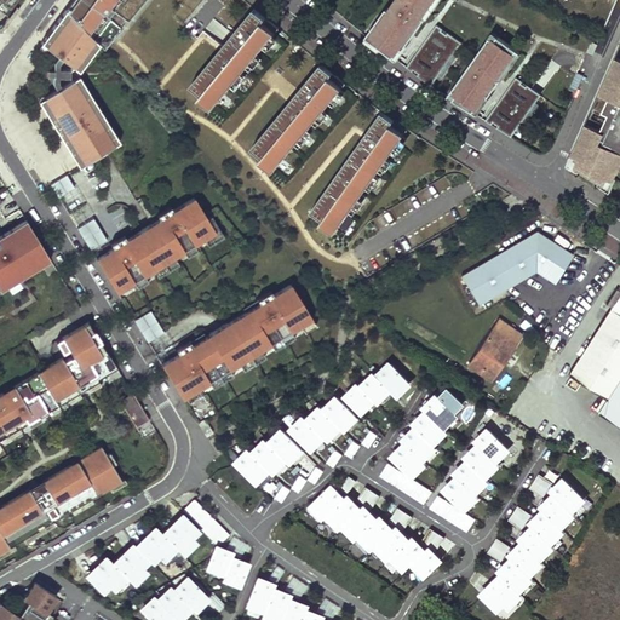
[(0,0),(0,10),(10,18),(23,0),(0,0)]
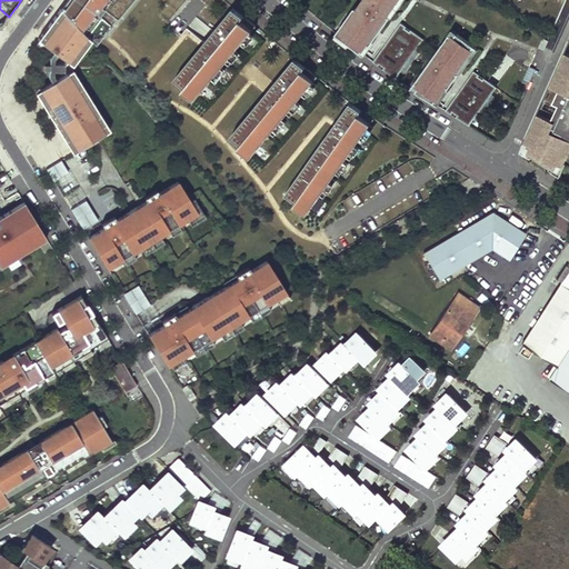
[(48,26),(53,29),(43,42),(68,62),(78,49),(82,52),(91,42),(97,47),(113,26),(110,23),(115,18),(118,20),(133,0),(69,0),(63,9),(61,8),(60,9),(48,26)]
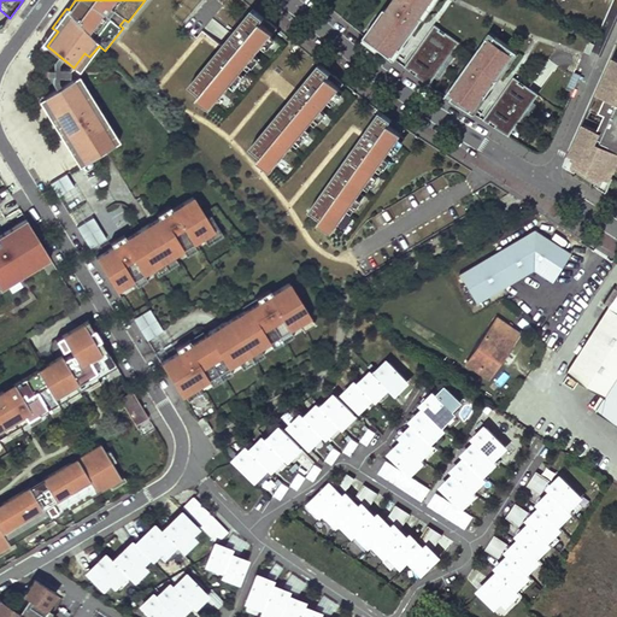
[(393,0),(387,10),(385,7),(364,36),(380,48),(386,41),(397,48),(409,31),(412,34),(424,17),(422,16),(432,0),(393,0)]
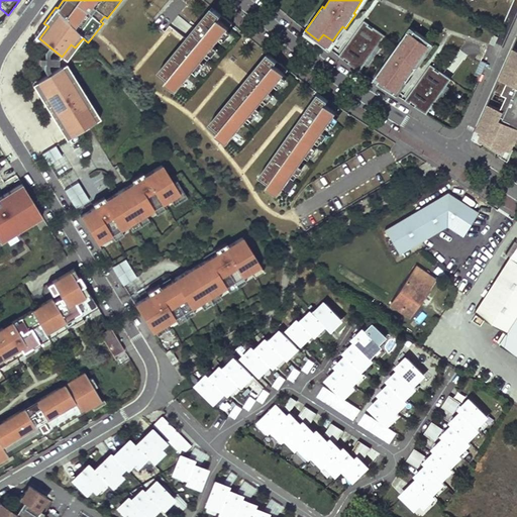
[(362,0),(353,13),(355,14),(366,0),(362,0)]
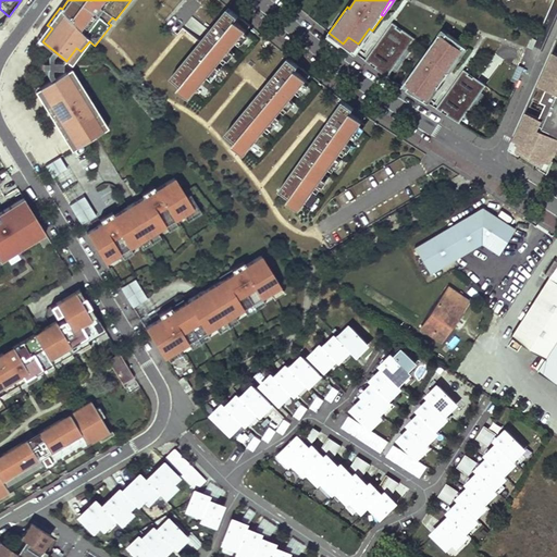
[(229,8),(225,11),(238,22),(242,19),(229,8)]
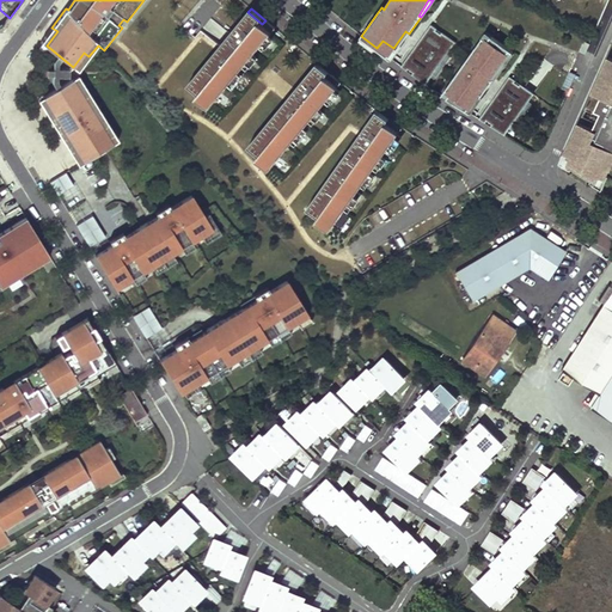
[(189,85),(213,104),(275,29),(265,20),(262,24),(248,12),(233,29),(237,32),(208,67),(204,65),(189,85)]
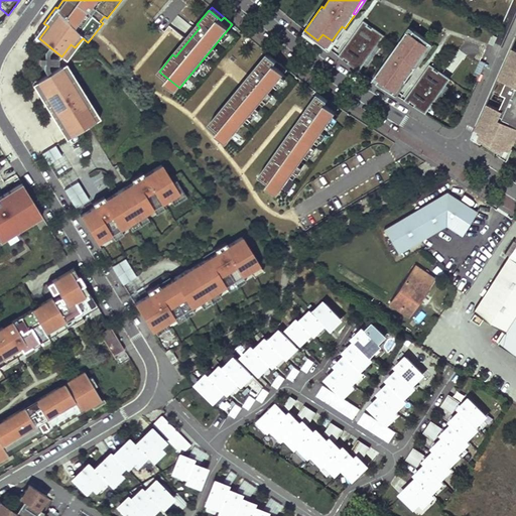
[(383,37),(362,22),(353,35),(356,37),(350,46),(347,44),(338,56),(358,72),(359,72),(383,37)]
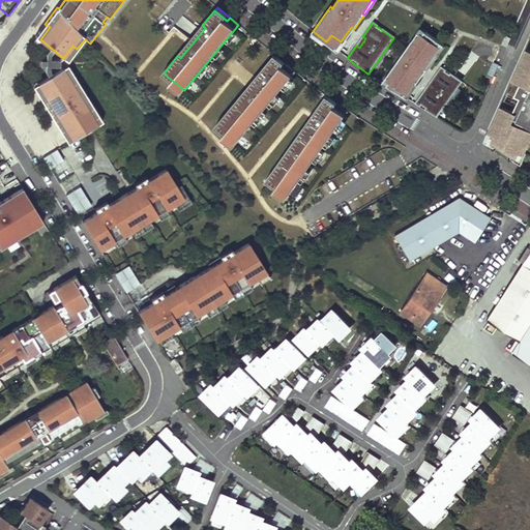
[(45,24),(35,36),(40,39),(50,27),(45,24)]
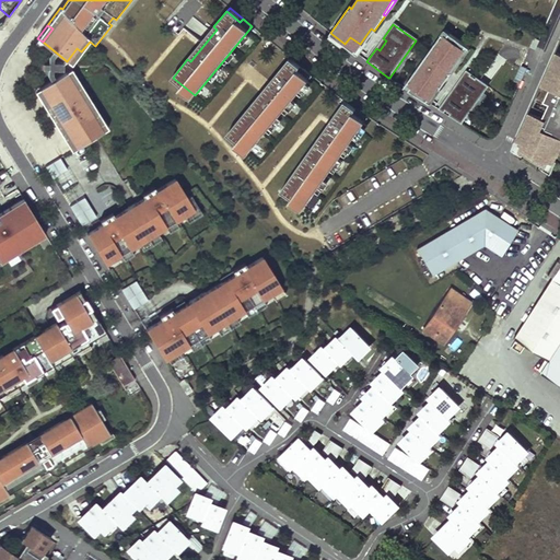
[(217,30),(213,26),(187,59),(190,61),(217,30)]
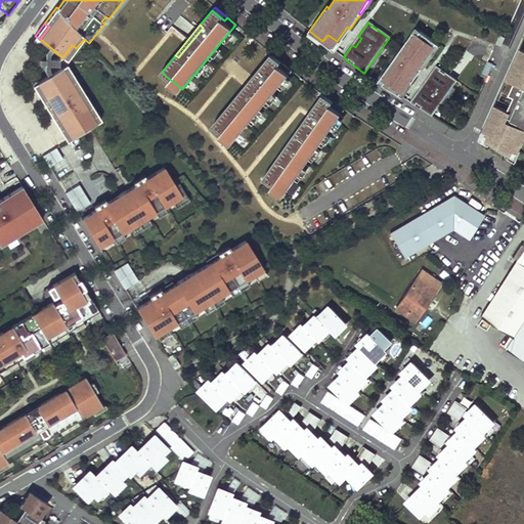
[(328,35),(322,41),(335,50),(350,29),(347,27),(337,41),(328,35)]
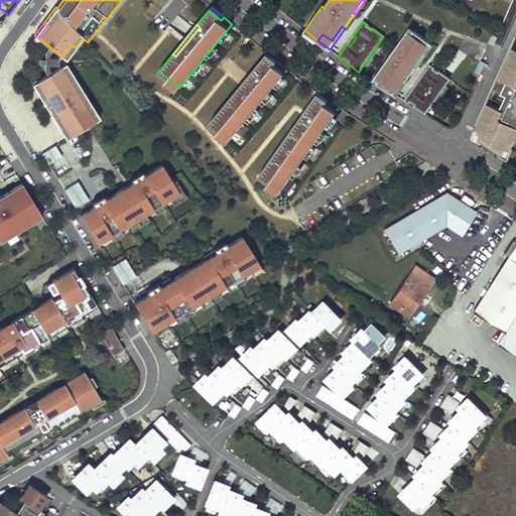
[(412,29),(410,33),(406,30),(371,80),(384,88),(389,81),(398,88),(403,80),(405,82),(410,75),(408,74),(430,42),(412,29)]
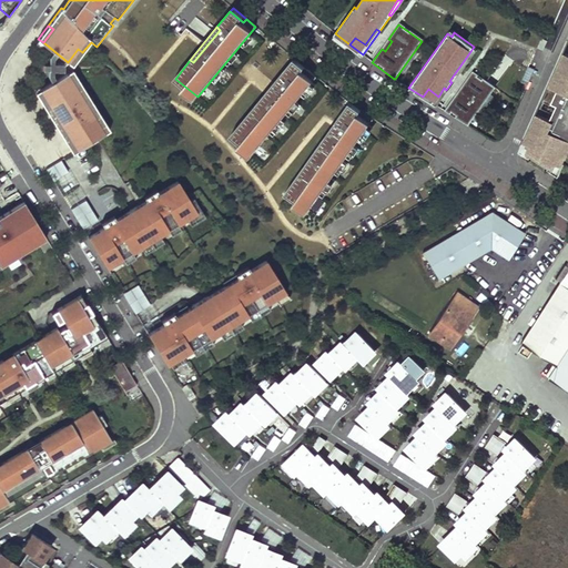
[(537,48),(543,50),(547,40),(541,38),(537,48)]
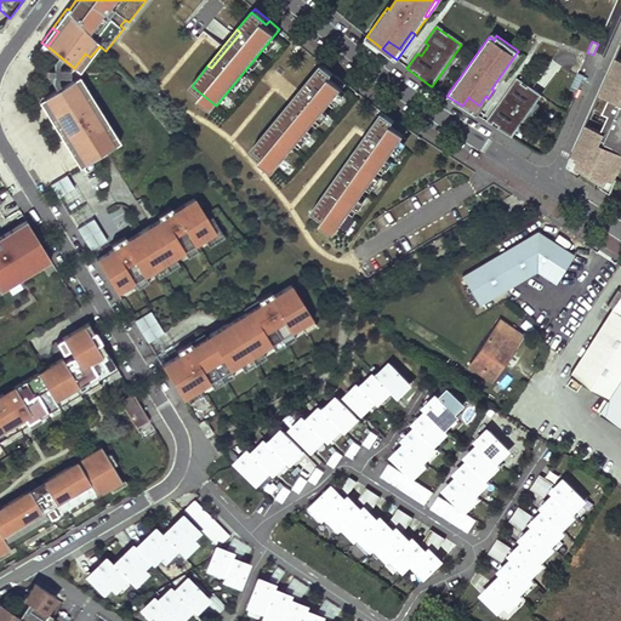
[(425,43),(417,53),(421,56),(428,45),(425,43)]
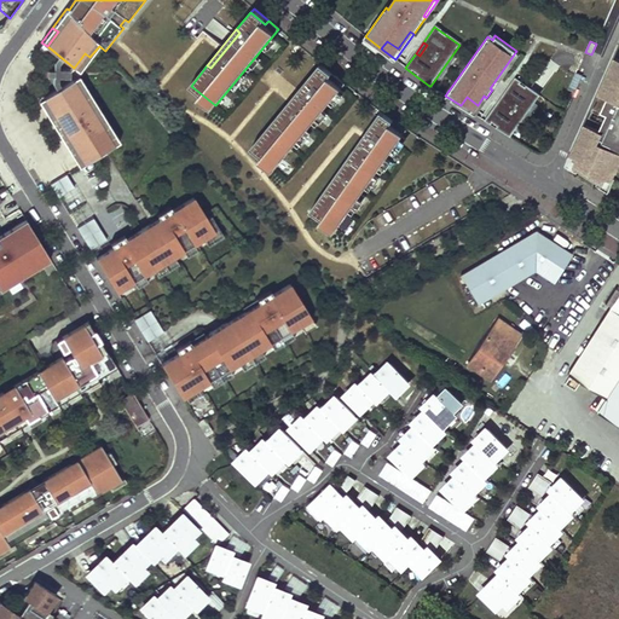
[(618,48),(595,103),(591,113),(605,119),(603,121),(589,115),(582,132),(568,162),(607,186),(614,171),(615,171),(617,167),(618,162),(618,48)]
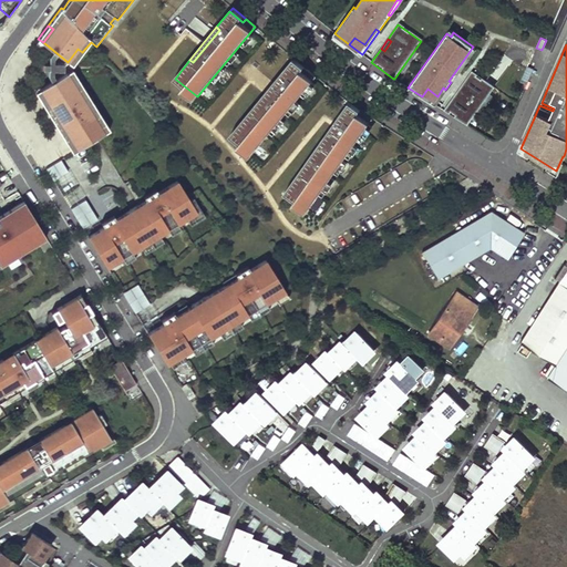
[(473,47),(449,81),(451,82),(475,48),(473,47)]
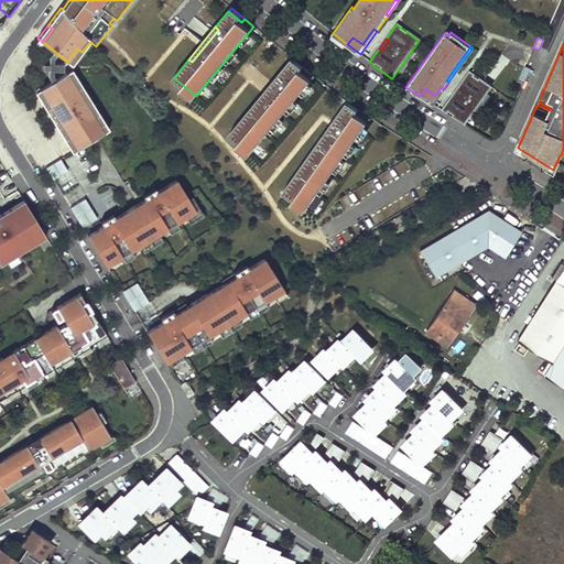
[(77,49),(67,62),(72,65),(82,52),(77,49)]
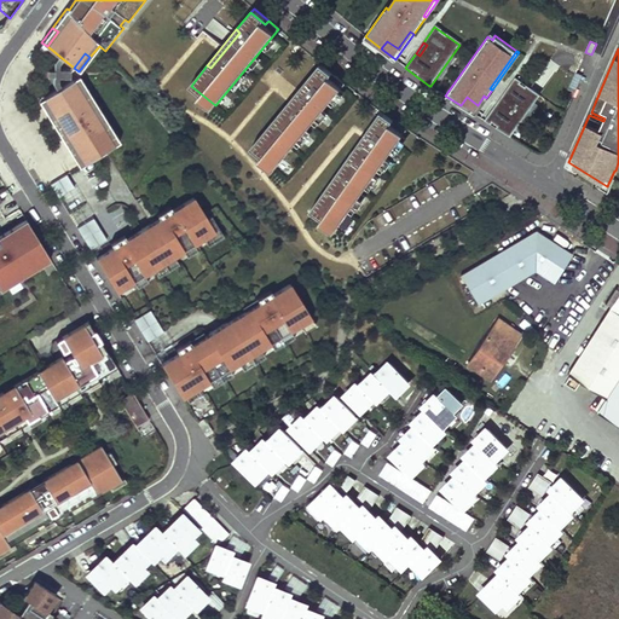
[(320,63),(317,68),(341,88),(345,84),(320,63)]
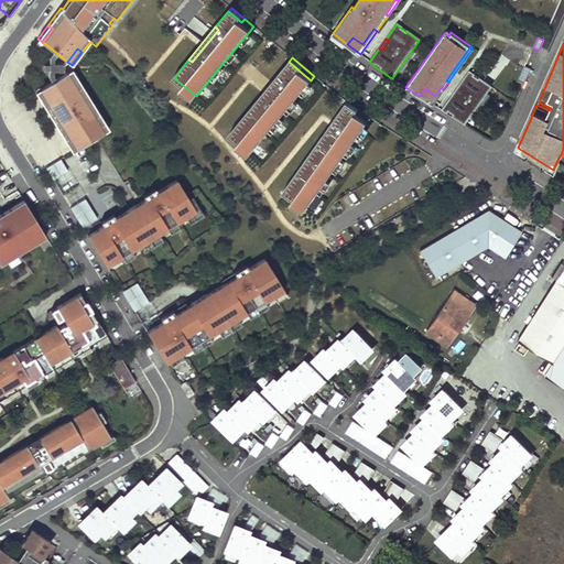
[(52,69),(62,67),(61,60),(51,62),(52,69)]
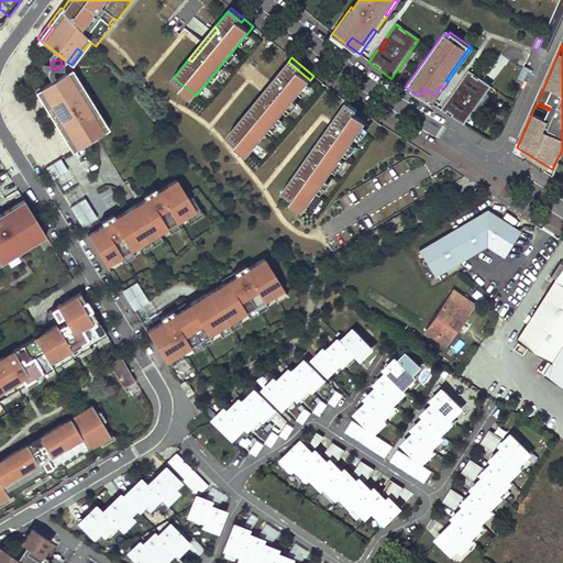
[(229,134),(251,153),(310,80),(288,62),(276,77),(278,80),(252,112),(249,110),(229,134)]
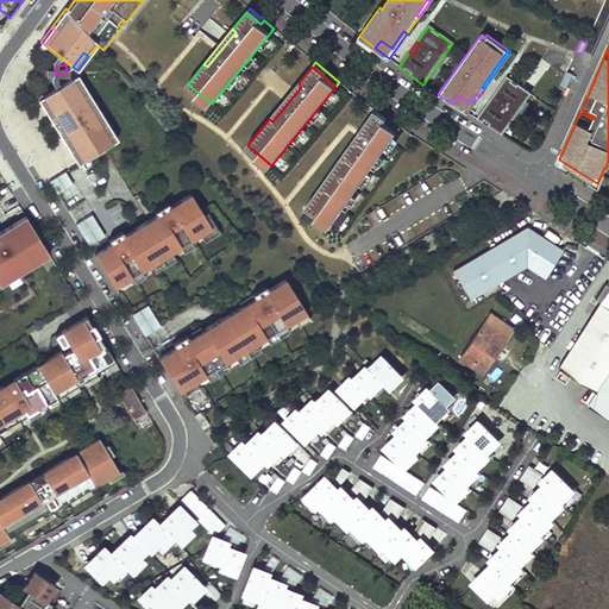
[(567,90),(572,74),(564,71),(559,88),(567,90)]
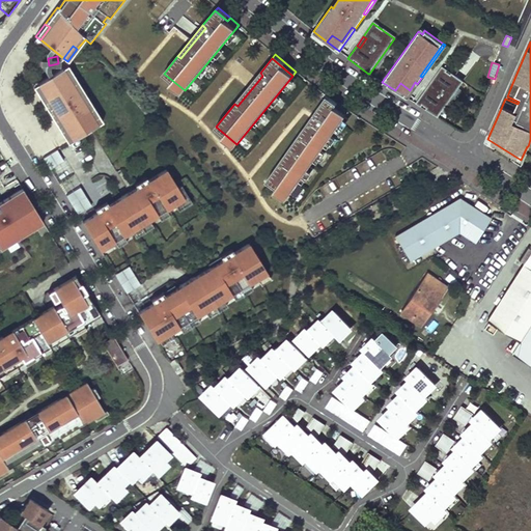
[(67,65),(63,67),(72,82),(77,79),(67,65)]
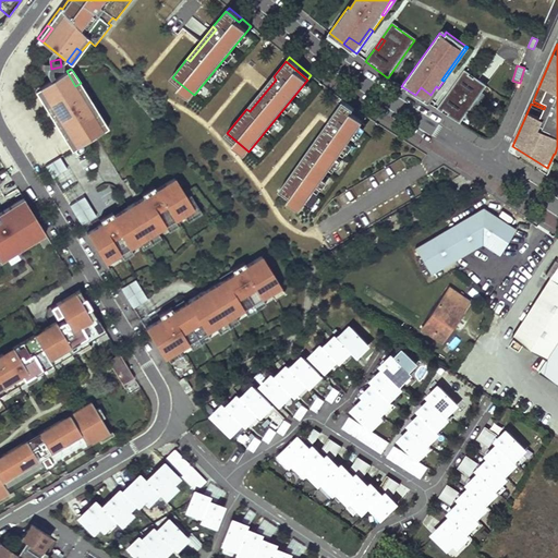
[(487,86),(464,70),(453,85),(457,87),(450,96),(447,94),(436,109),(460,124),(487,86)]
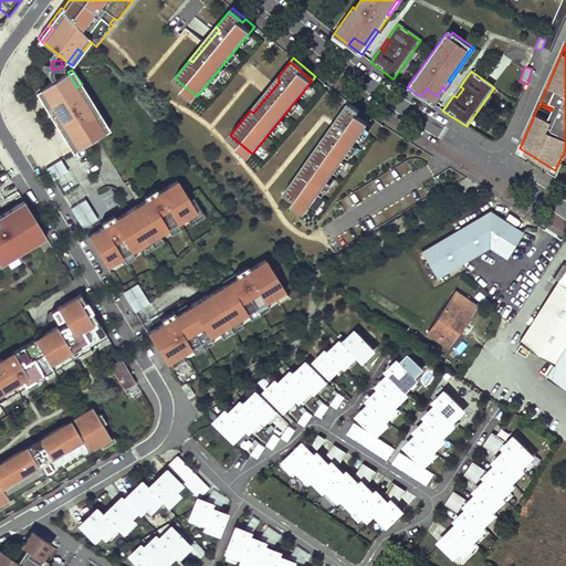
[(76,87),(67,72),(40,88),(50,104),(44,107),(60,132),(64,128),(77,149),(104,133),(92,112),(96,108),(82,84),(76,87)]
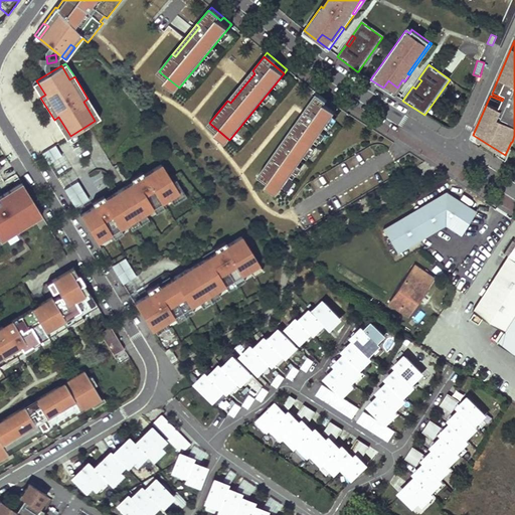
[(254,73),(252,70),(227,101),(230,103),(254,73)]
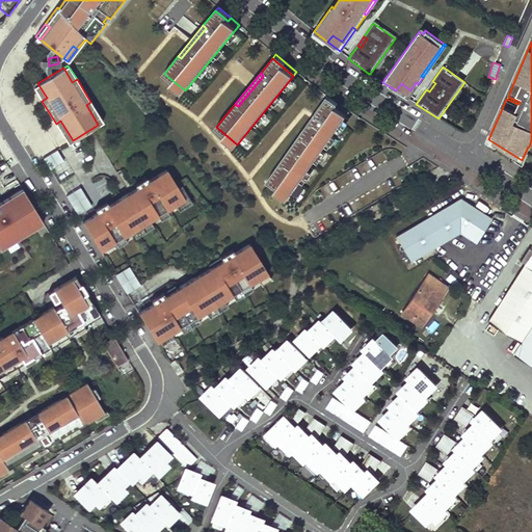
[(432,81),(426,89),(429,91),(435,83),(432,81)]
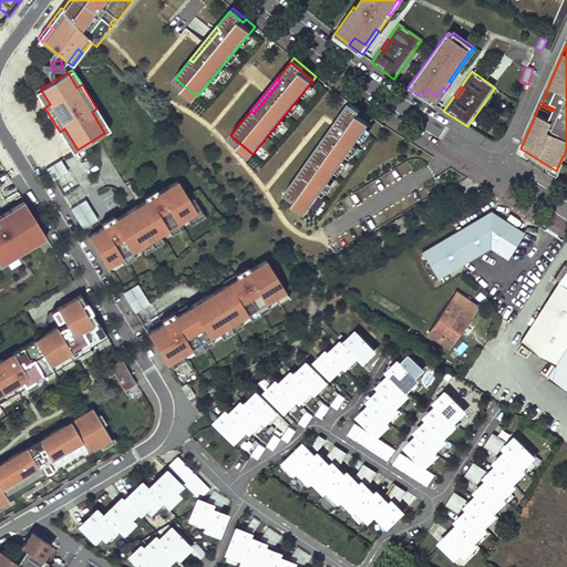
[(445,90),(443,88),(437,96),(428,89),(422,96),(435,105),(445,90)]
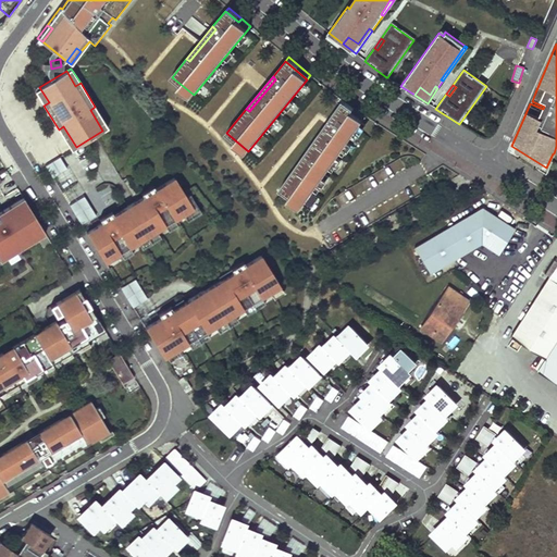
[(39,87),(35,90),(44,106),(49,102),(39,87)]
